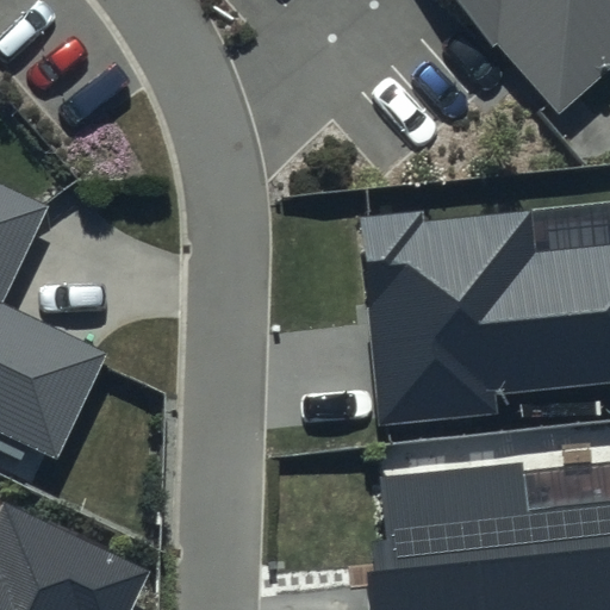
[(609,0),(454,0),(555,113),(609,66),(609,0)]
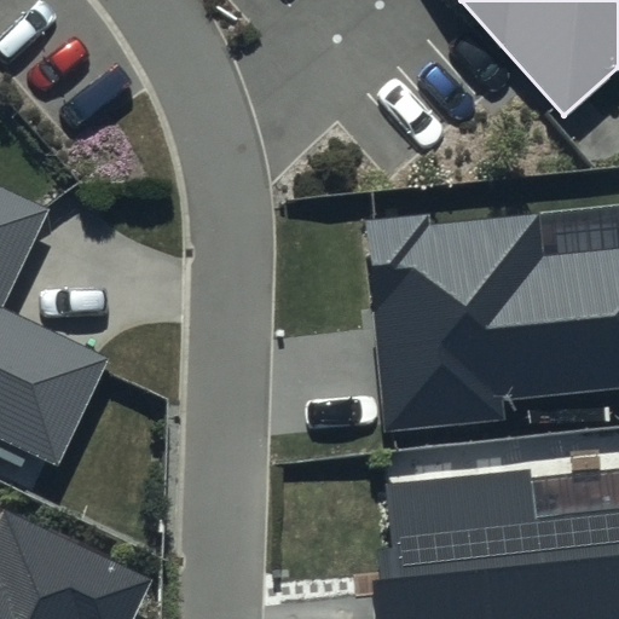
[(47,210),(0,187),(0,439),(58,467),(110,360),(0,308),(47,210)]
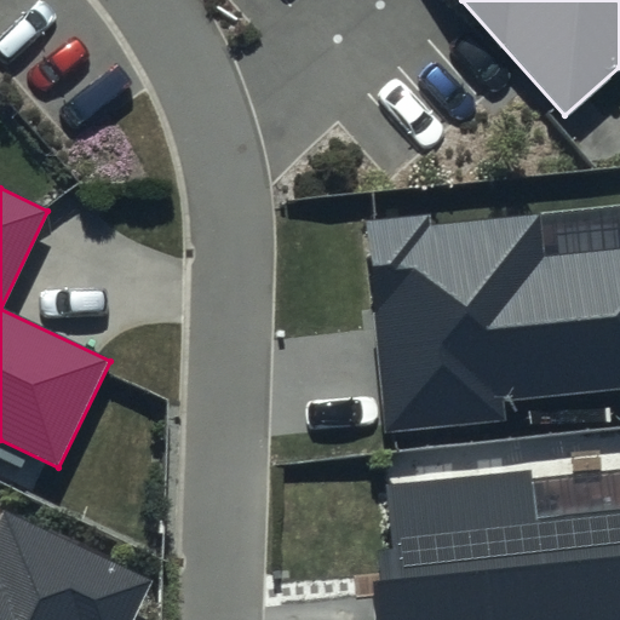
[(430,213),(363,220),(386,432),(505,419),(503,399),(619,385),(619,250),(543,258),(538,214),(431,225),(430,213)]
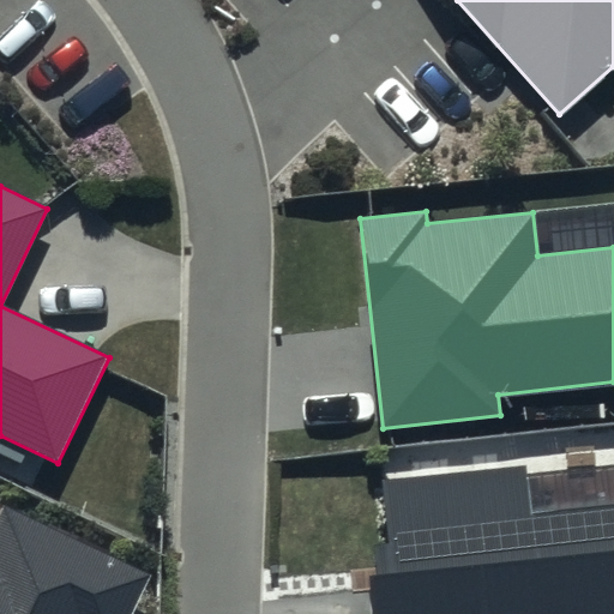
[(528,463),(378,479),(385,543),(366,546),(372,613),(613,613),(613,503),(533,512),(528,463)]
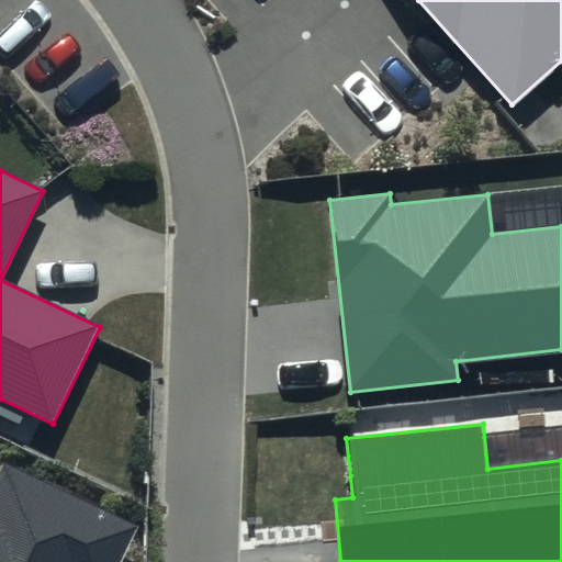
[(0,561),(122,561),(139,526),(3,461),(0,467),(0,561)]
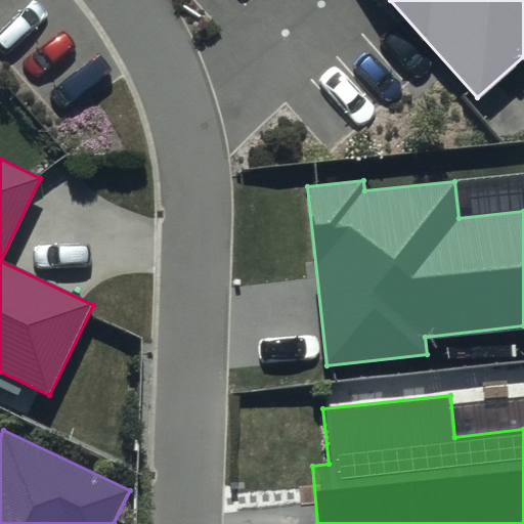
All buildings are outlined.
